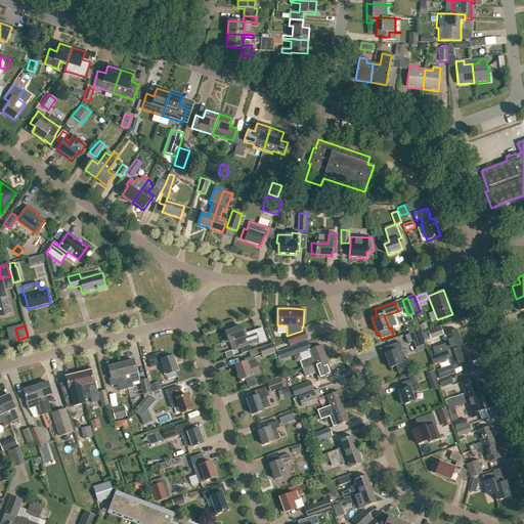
[(241,326),(225,333),(226,334),(223,334),(226,342),(229,342),(229,343),(233,341),(236,350),(251,345),(258,342),(259,343),(266,341),(262,329),(255,331),(255,333),(248,336),(245,330),(243,331),(241,326)]
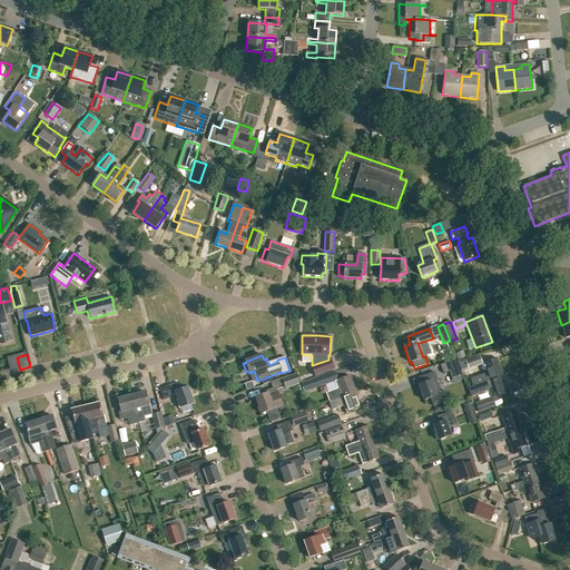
[(458,364),(460,370),(467,367),(468,370),(482,364),(479,355),(464,361),(464,362),(458,364)]
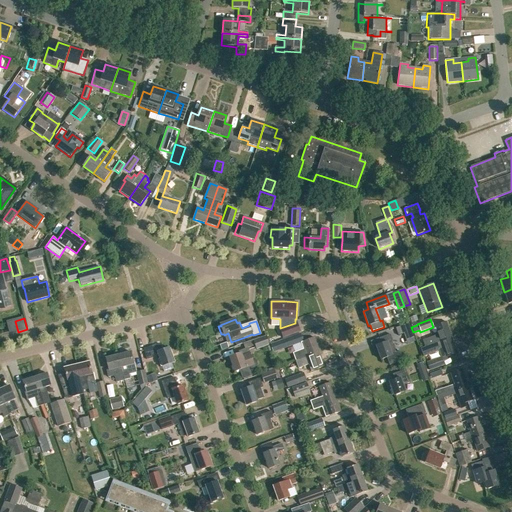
[(426,346),(452,337),(446,321),(434,325),(438,335),(423,340),(426,346)]
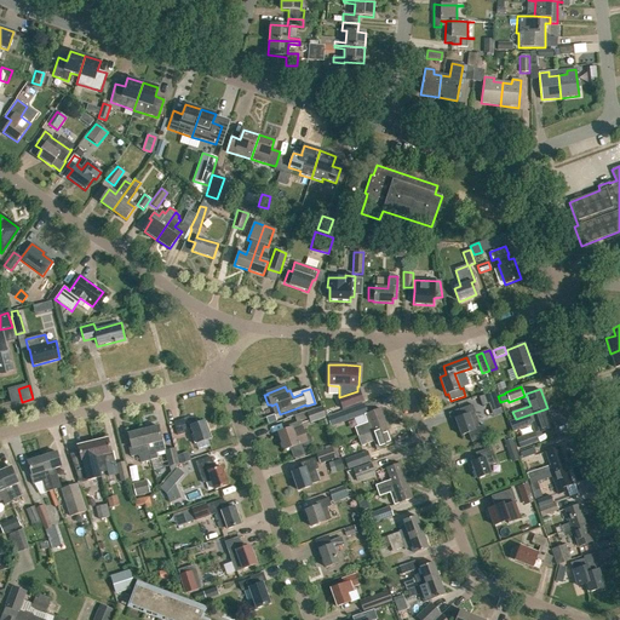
[(359,390),(357,391),(339,397),(338,399),(343,409),(362,402),(359,390)]
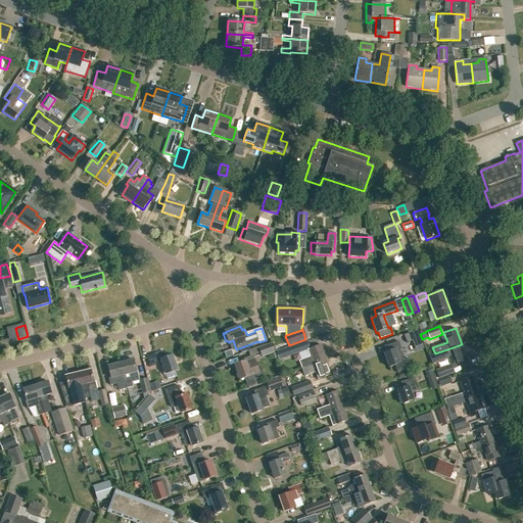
[(417,331),(402,335),(406,343),(419,338),(417,331)]
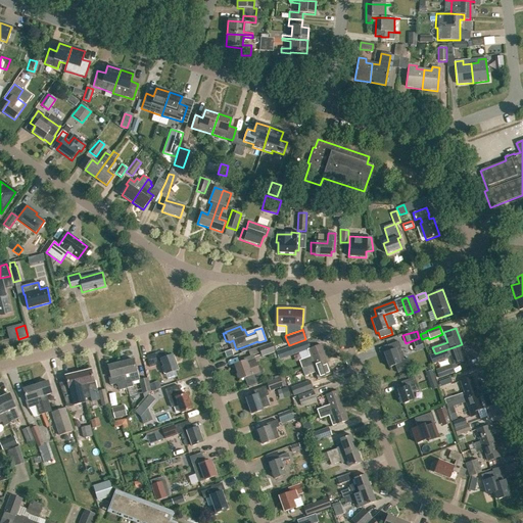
[(394,366),(397,373),(411,368),(408,359),(399,362),(395,349),(400,347),(398,341),(387,345),(389,351),(383,353),(388,368),(394,366)]
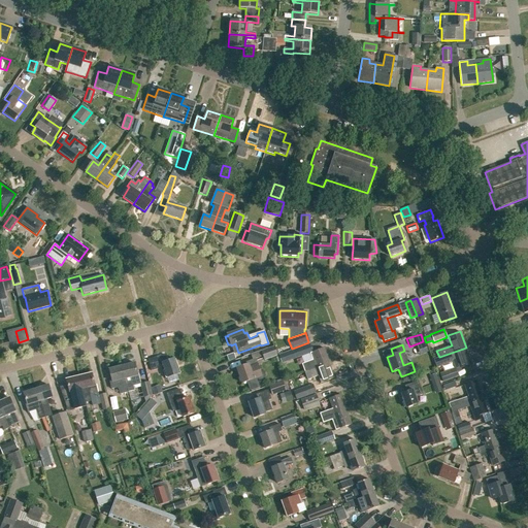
[(277,356),(274,347),(261,352),(264,360),(277,356)]
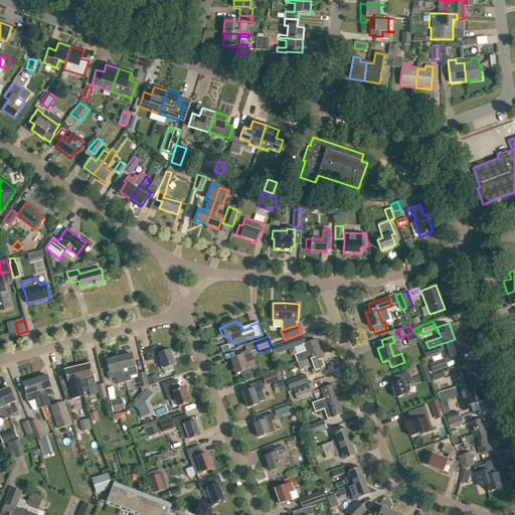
[(446,351),(449,359),(461,355),(455,339),(428,348),(423,350),(426,358),(446,351)]
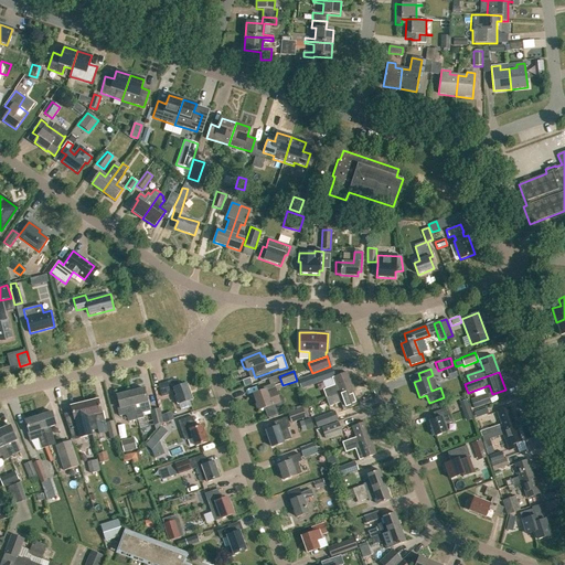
[(326,398),(352,388),(345,373),(331,379),(334,385),(322,390),(326,398)]
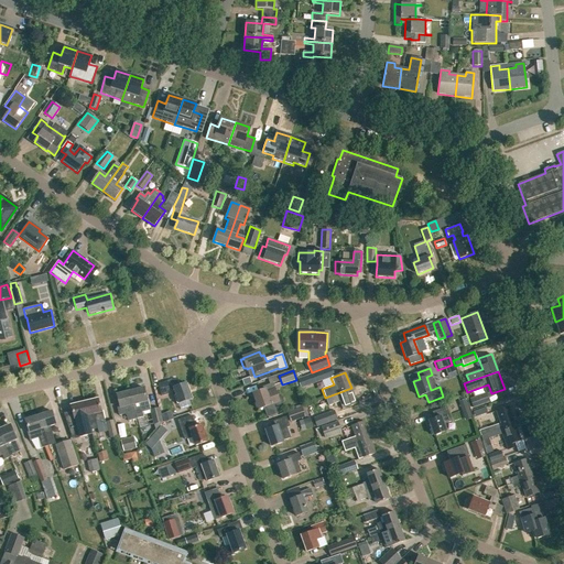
[(164,382),(164,383),(159,384),(161,397),(167,394),(166,390),(173,388),(175,396),(174,396),(176,404),(192,400),(185,383),(179,386),(176,380),(164,382)]
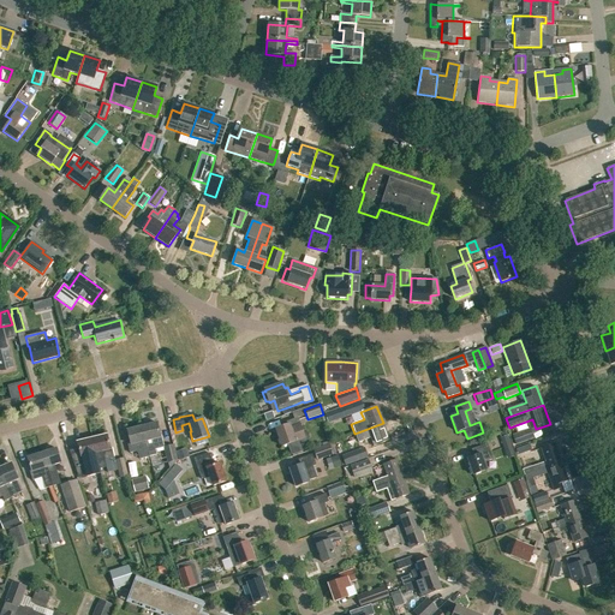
[(282,447),(288,445),(292,455),(303,452),(298,441),(305,439),(298,418),(287,422),(288,425),(276,429),(282,447)]
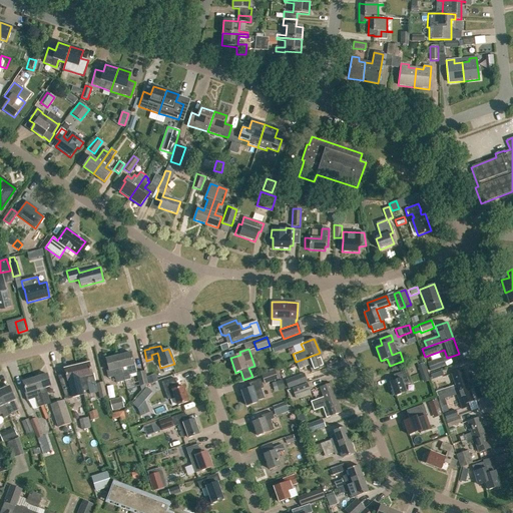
[(129,376),(137,374),(134,364),(133,365),(130,353),(118,356),(125,382),(130,380),(129,376)]
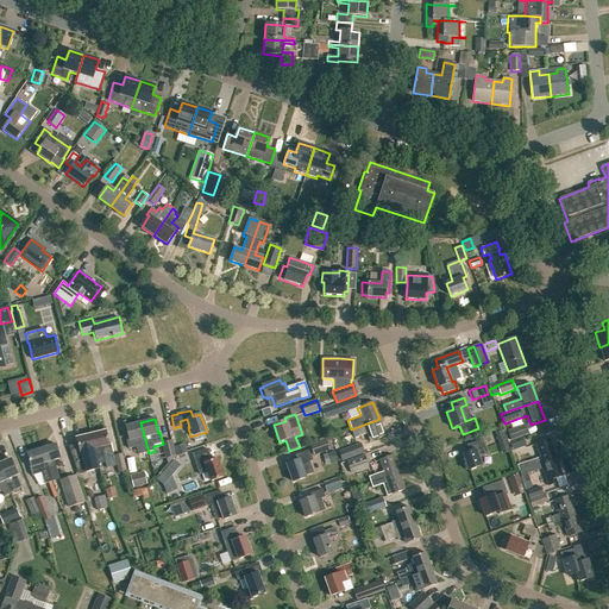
[(366,434),(370,443),(385,437),(380,419),(351,429),(355,439),(366,434)]
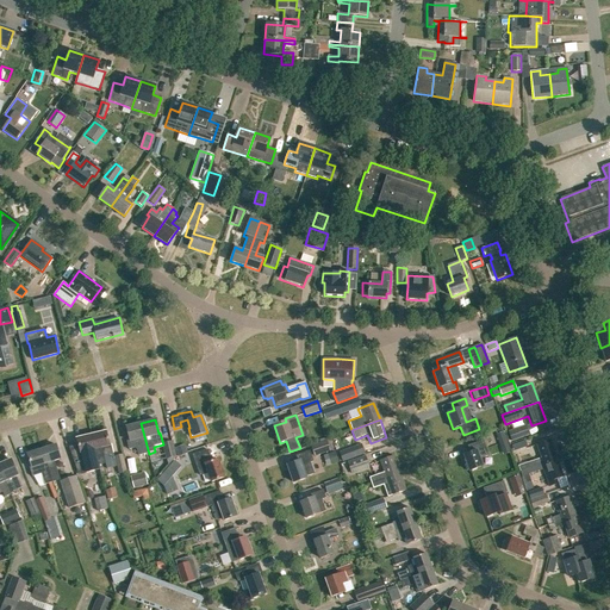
[(138,456),(149,454),(141,423),(126,428),(130,441),(128,442),(130,449),(136,448),(136,449),(138,456)]
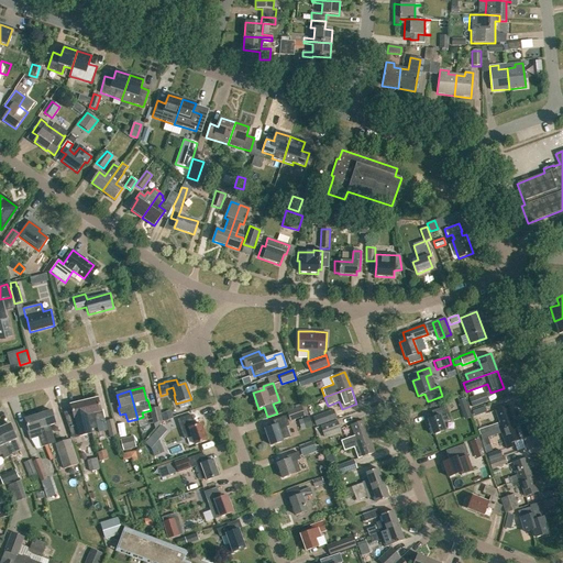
[(486,390),(470,397),(473,407),(489,400),(486,390)]
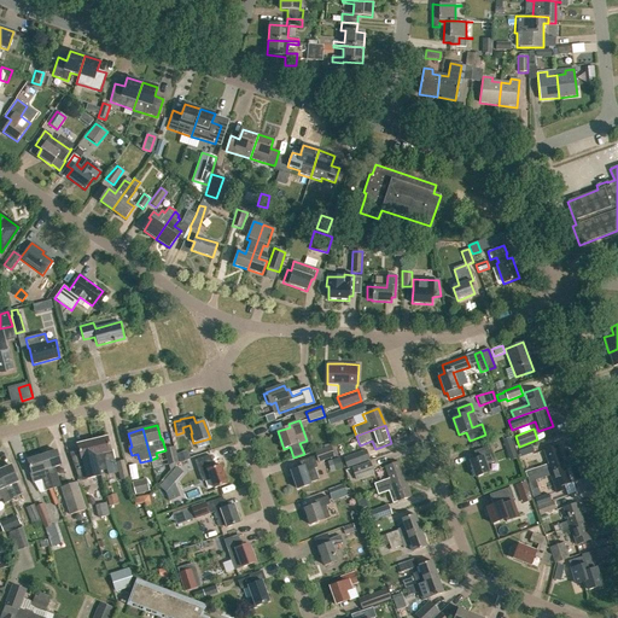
[(108,437),(92,442),(99,471),(108,470),(108,474),(117,472),(120,481),(128,478),(124,460),(115,462),(115,460),(116,460),(114,450),(111,452),(108,437)]
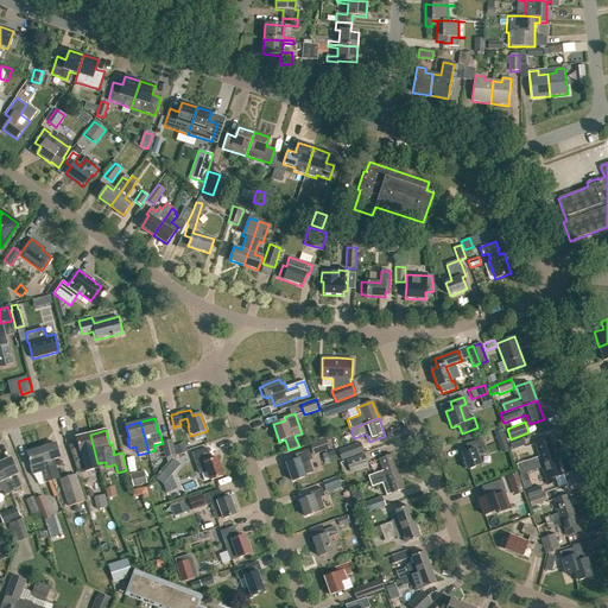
[(501,431),(494,434),(498,443),(505,441),(501,431)]
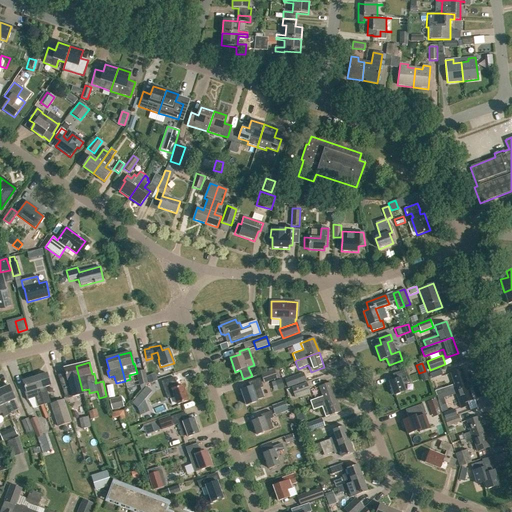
[(74,379),(77,392),(82,390),(76,366),(64,369),(68,381),(74,379)]
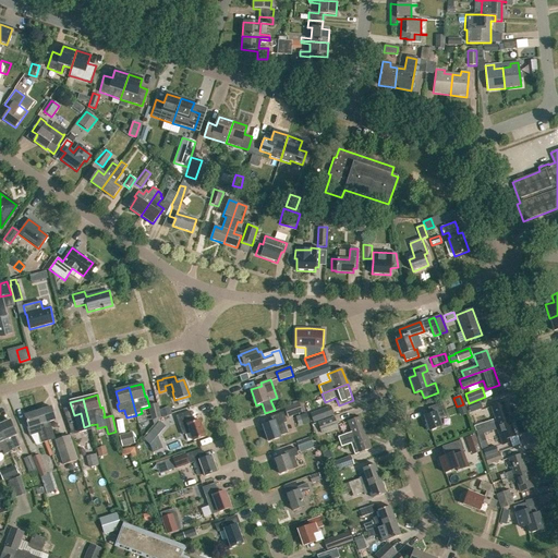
[(299,402),(283,408),(287,417),(302,413),(299,402)]
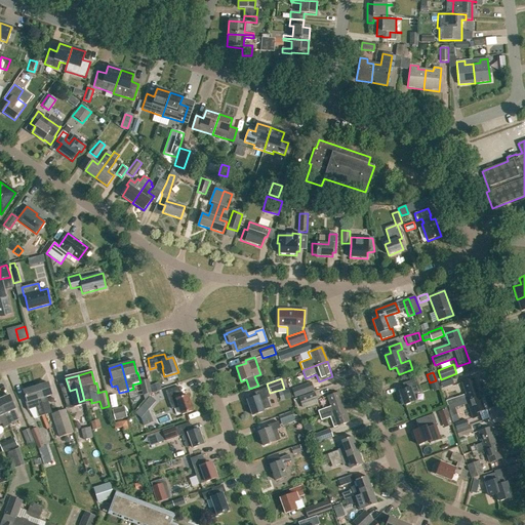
[(451,378),(440,382),(442,391),(454,387),(451,378)]
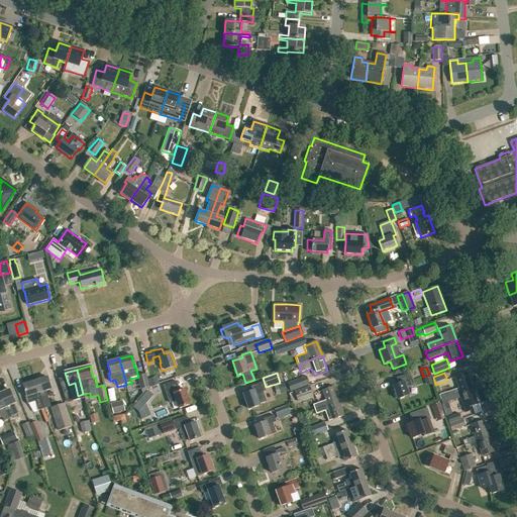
[(406,389),(414,387),(409,374),(396,379),(398,384),(393,386),(397,400),(409,396),(406,389)]
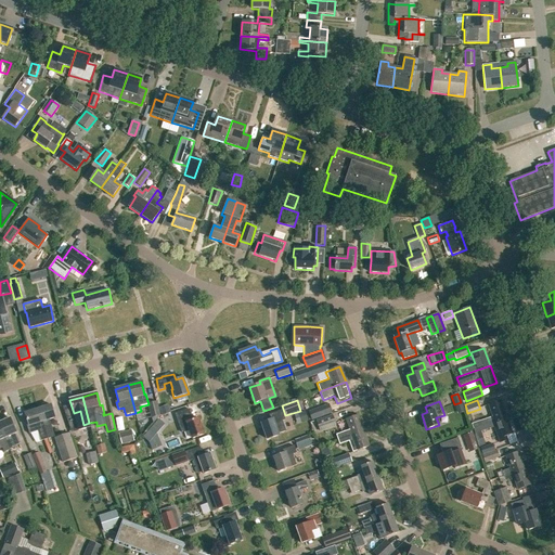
[(470,425),(473,429),(506,417),(500,401),(488,405),(492,417),(470,425)]
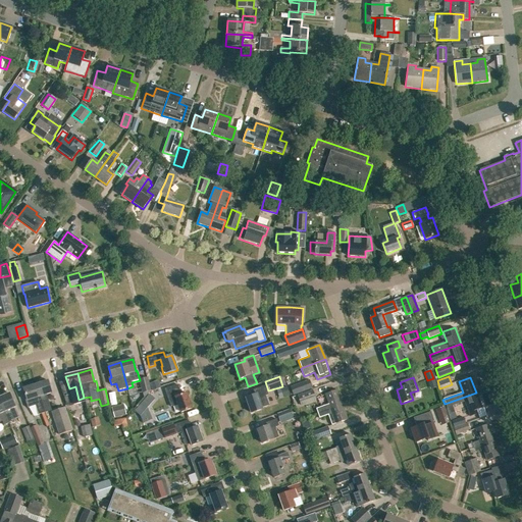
[(148,378),(139,380),(142,395),(151,393),(148,378)]
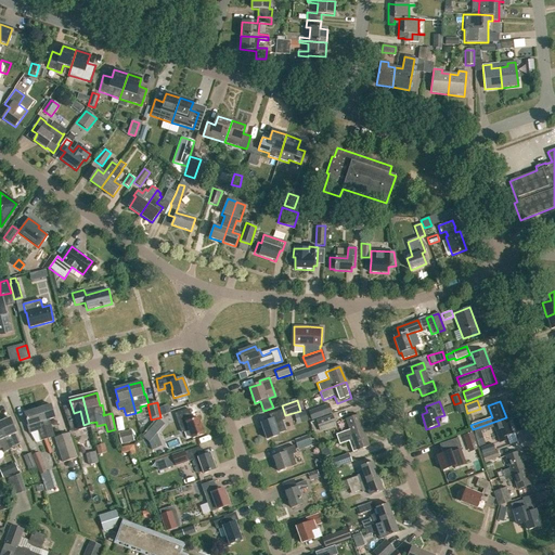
[(38,410),(48,439),(55,437),(49,420),(55,418),(51,405),(38,410)]
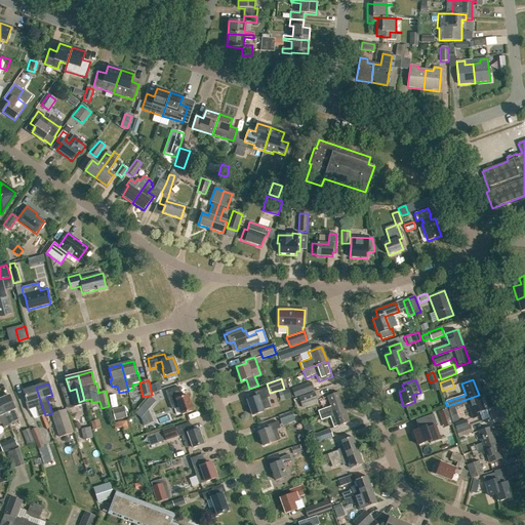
[(151,387),(153,394),(159,392),(161,392),(159,384),(151,387)]
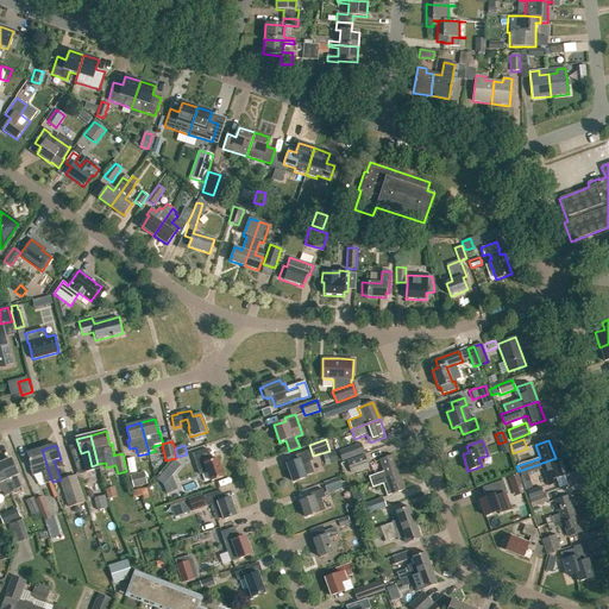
[(339,453),(341,460),(363,452),(360,445),(339,453)]
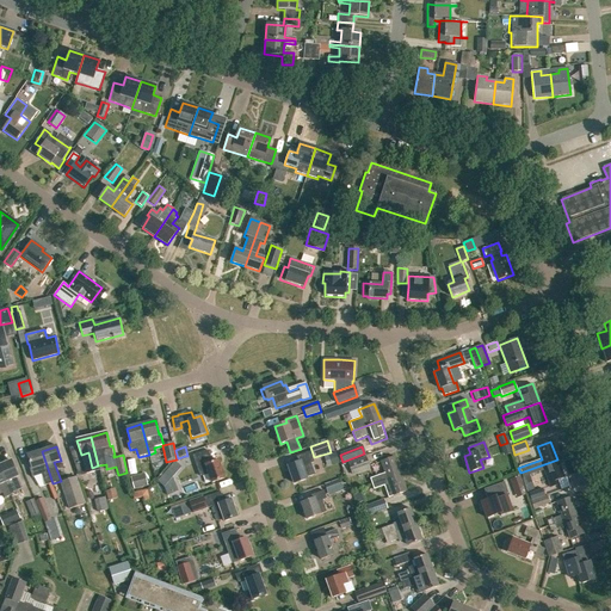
[(42,475),(45,486),(53,483),(42,451),(28,456),(31,468),(30,469),(32,479),(42,475)]
